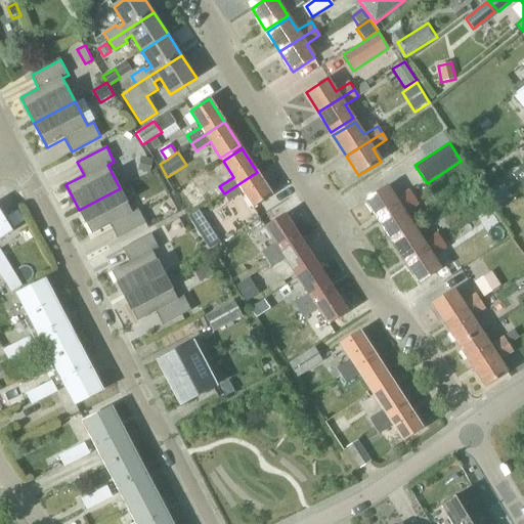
[(154,160),(140,157),(137,170),(149,173),(154,160)]
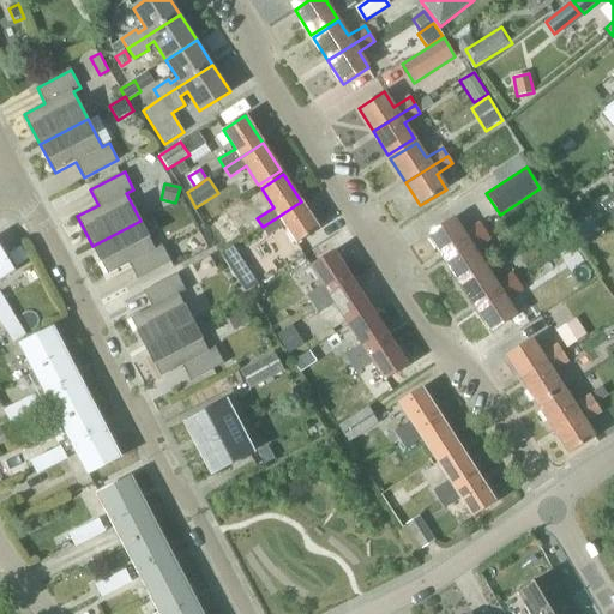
[(298,244),(319,229),(301,202),(263,227),(269,235),(284,226),(298,244)]
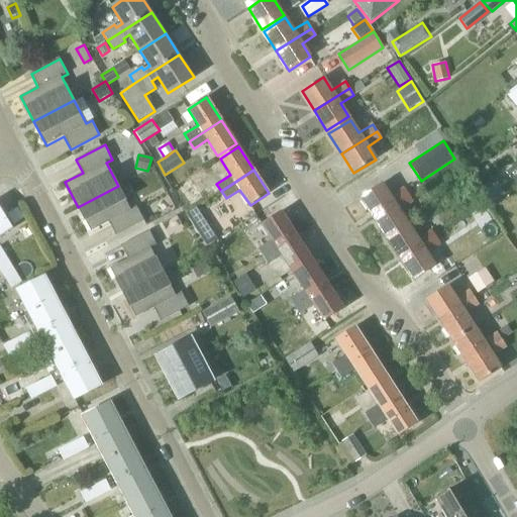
[(192,206),(204,198),(192,179),(179,188),(192,206)]
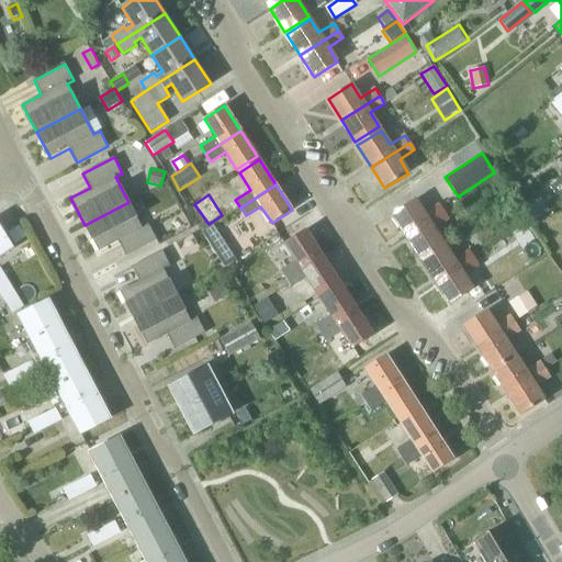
[(524,206),(535,222),(549,211),(539,195),(524,206)]
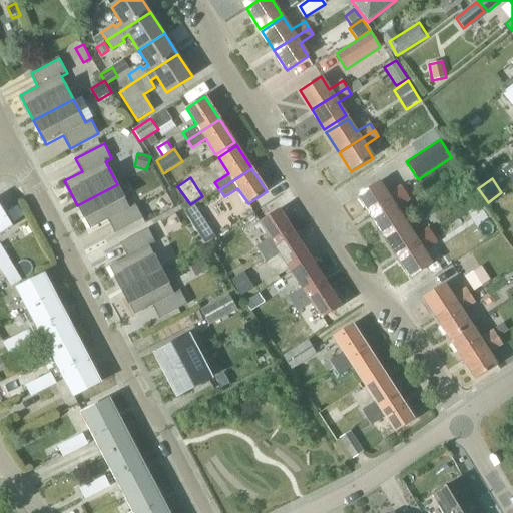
[(371,215),(405,193),(401,186),(388,195),(379,182),(358,196),(371,215)]
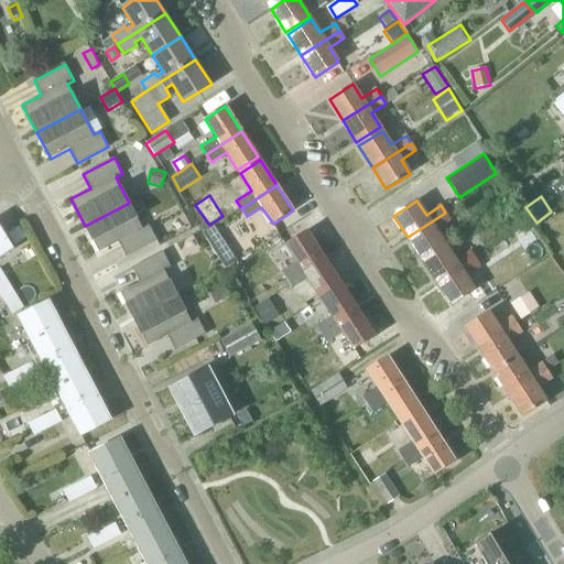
[(85,226),(99,252),(118,242),(126,257),(158,240),(149,225),(142,228),(129,203),(85,226)]
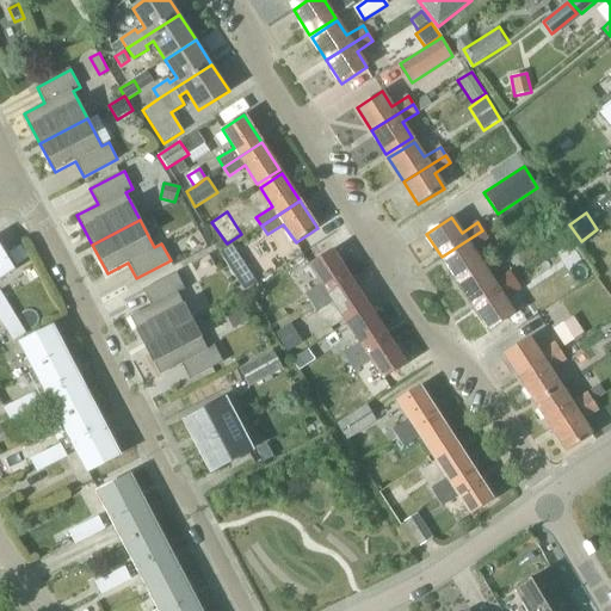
[(471,248),(488,238),(482,230),(442,257),(456,281),(482,264),(471,248)]
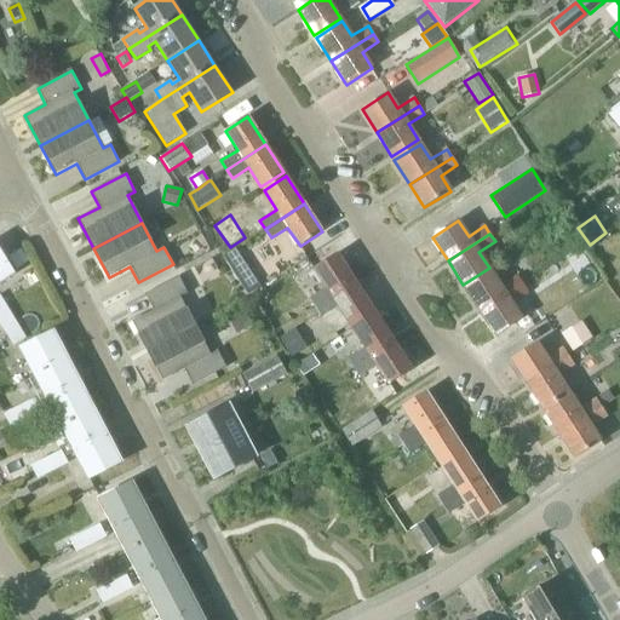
[(194,251),(188,240),(172,248),(178,259),(194,251)]
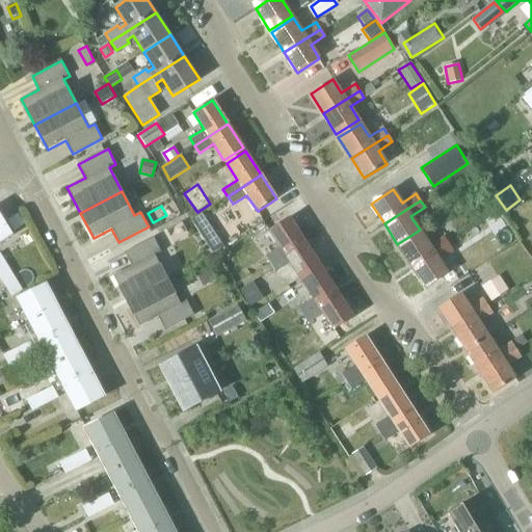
[(213,255),(224,247),(203,213),(191,220),(213,255)]
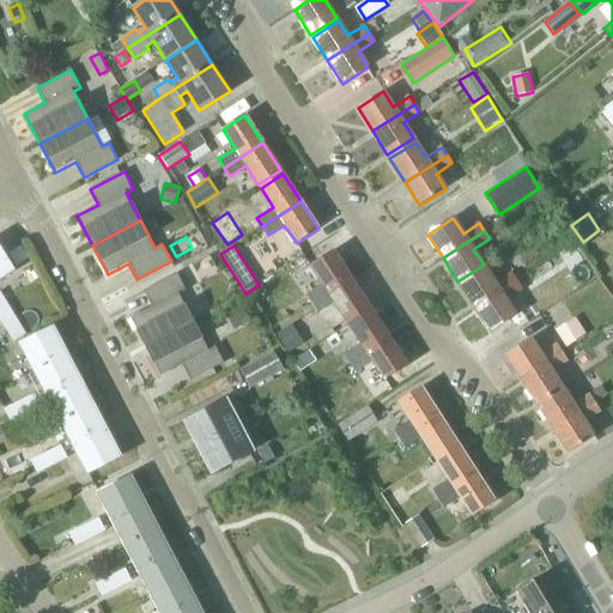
[(0,278),(12,271),(0,250),(0,278)]
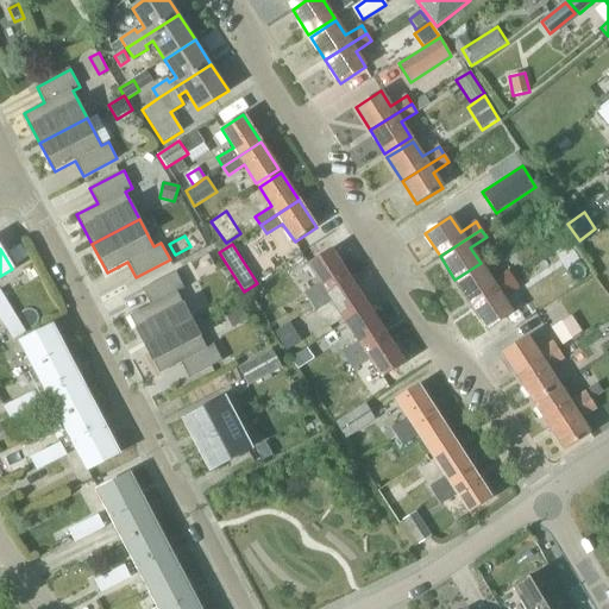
[(331,250),(308,264),(321,282),(305,293),(311,301),(349,277),(331,250)]
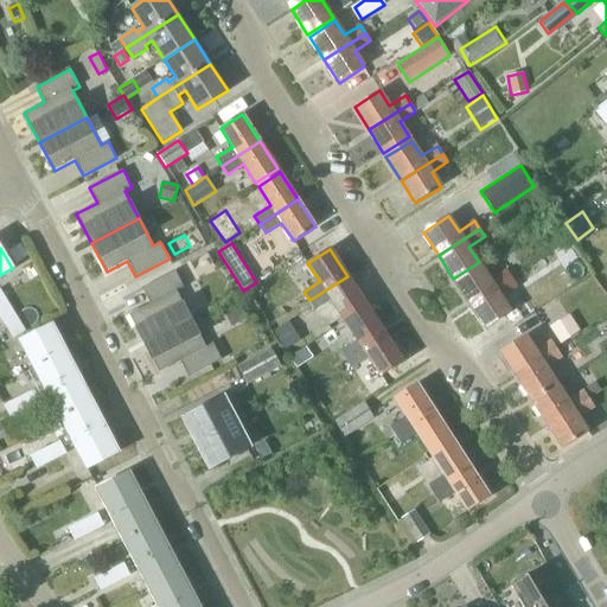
[(471,306),(512,279),(508,270),(491,281),(481,266),(455,282),(471,306)]
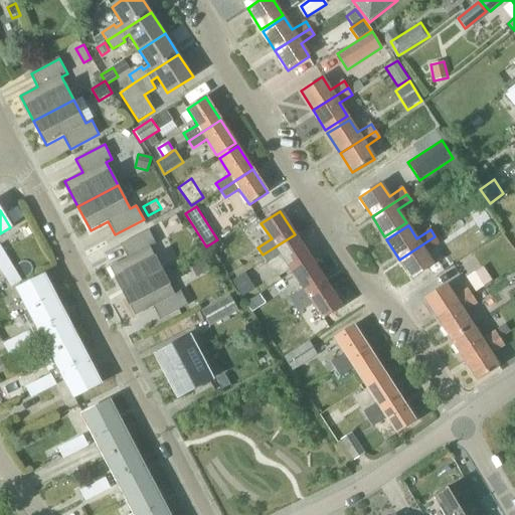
[(123,292),(163,271),(151,247),(156,244),(149,229),(120,244),(127,258),(110,267),(123,292)]
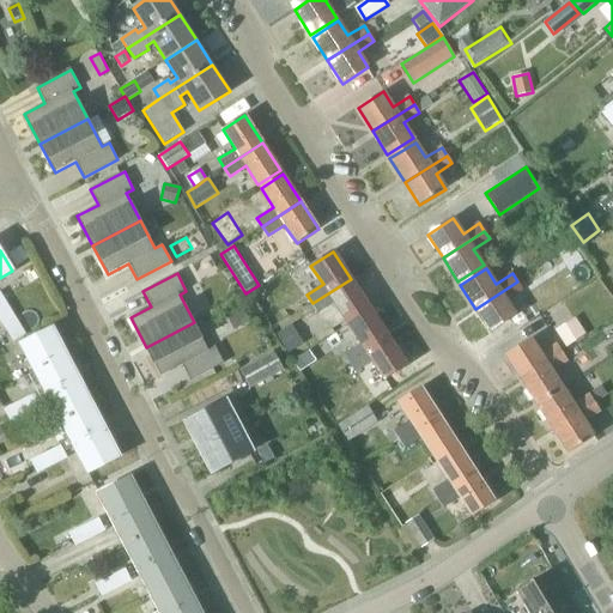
[(346,321),(369,307),(351,279),(313,303),(319,313),(334,302),(346,321)]
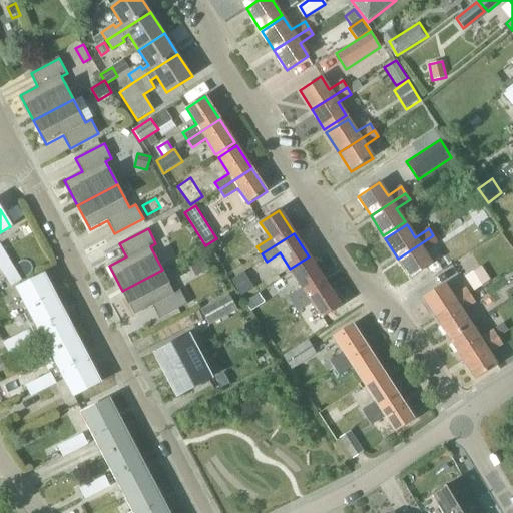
[(433,235),(398,259),(410,278),(432,264),(424,250),(437,242),(433,235)]
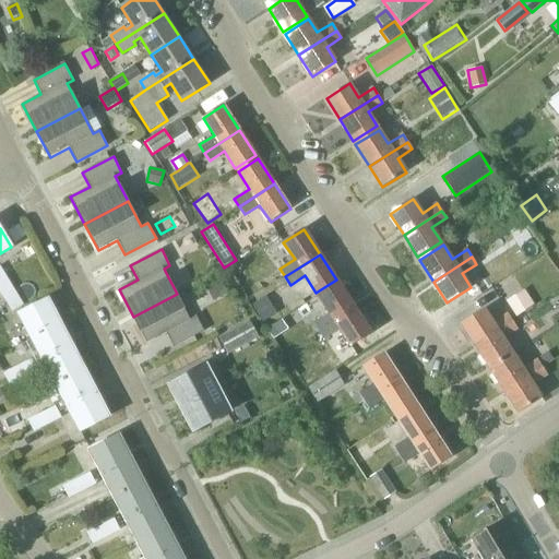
[(16,293),(9,278),(0,284),(0,292),(4,299),(16,293)]
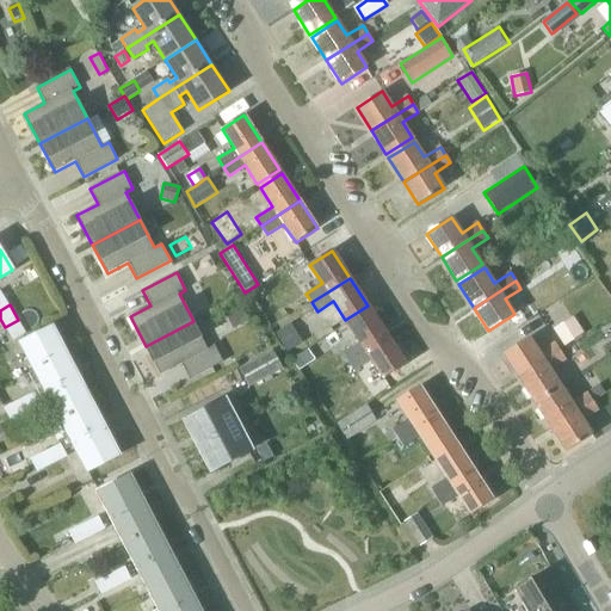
[(226,316),(233,329),(248,321),(241,308),(226,316)]
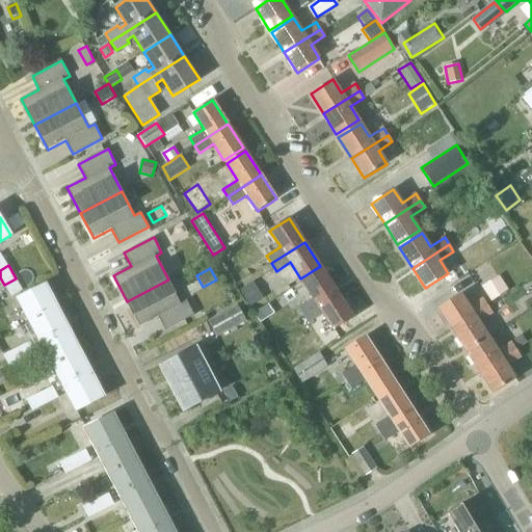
[(304,315),(338,293),(322,269),(302,282),(314,298),(299,308),(304,315)]
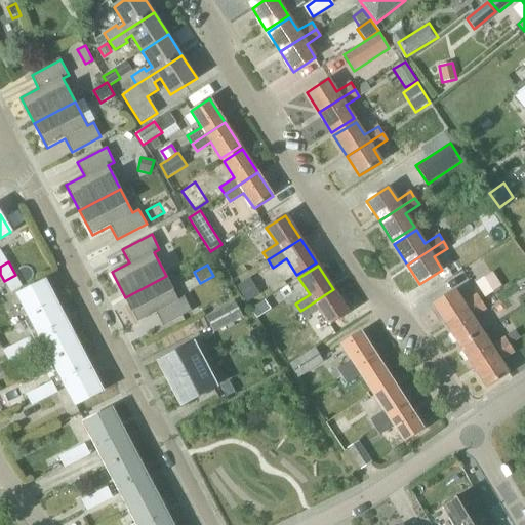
[(268,268),(259,274),(263,279),(272,273),(268,268)]
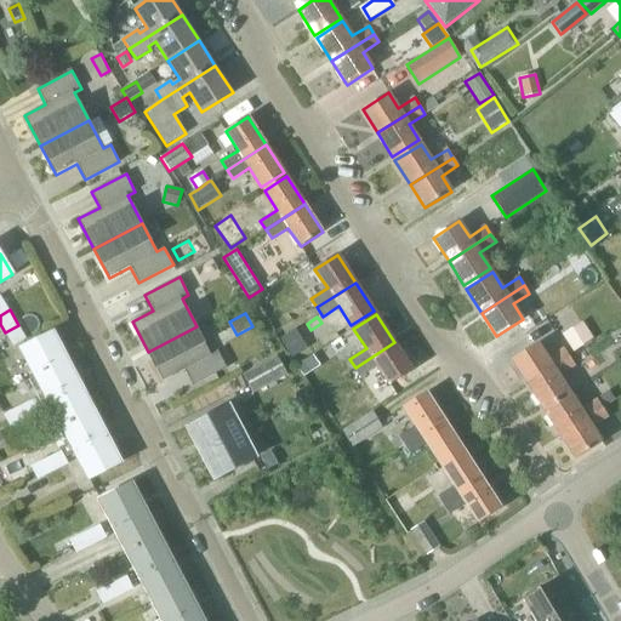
[(563,335),(574,352),(594,340),(584,323),(563,335)]
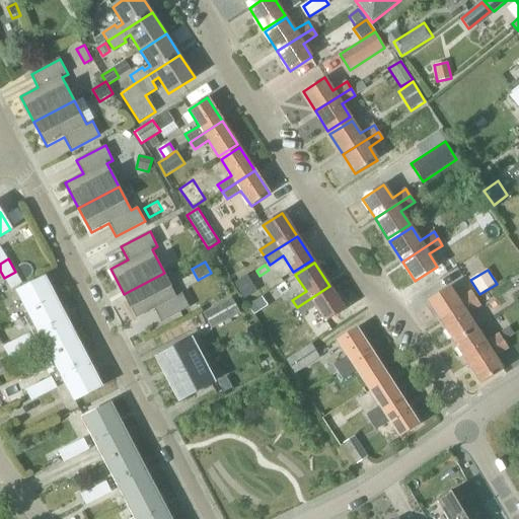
[(15,272),(4,278),(11,290),(22,284),(15,272)]
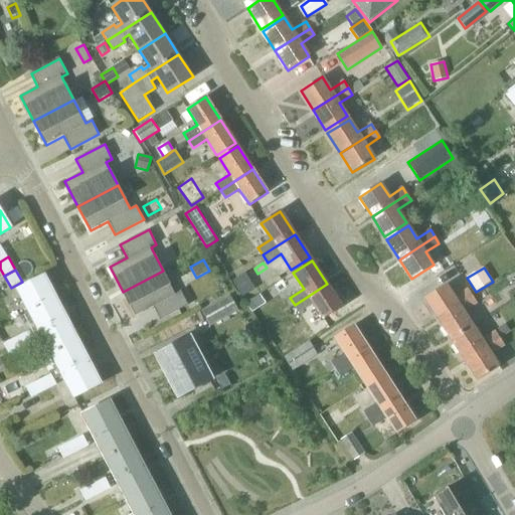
[(123,292),(135,316),(153,307),(159,320),(188,305),(181,291),(175,294),(163,271),(123,292)]
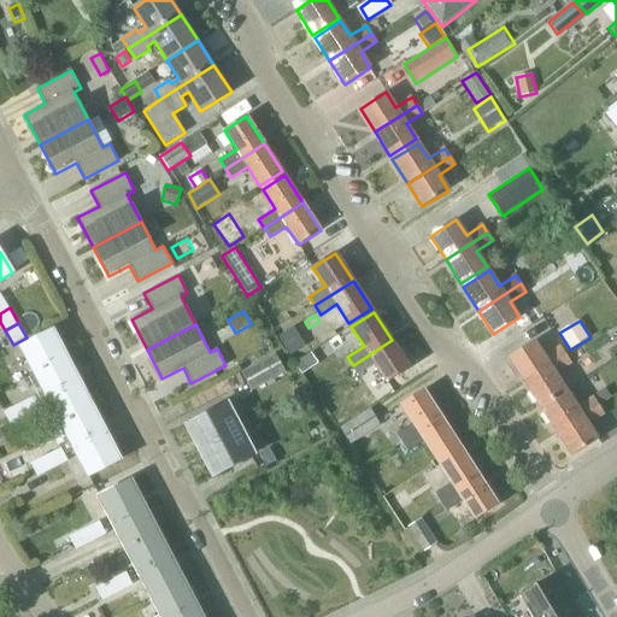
[(289,354),(303,346),(292,329),(278,338),(289,354)]
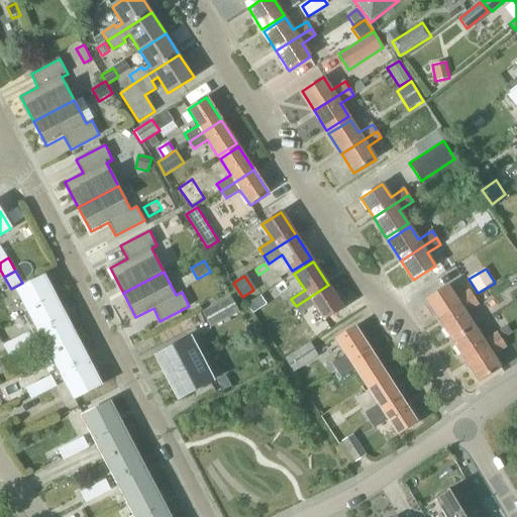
[(29,313),(56,299),(44,278),(18,291),(29,313)]
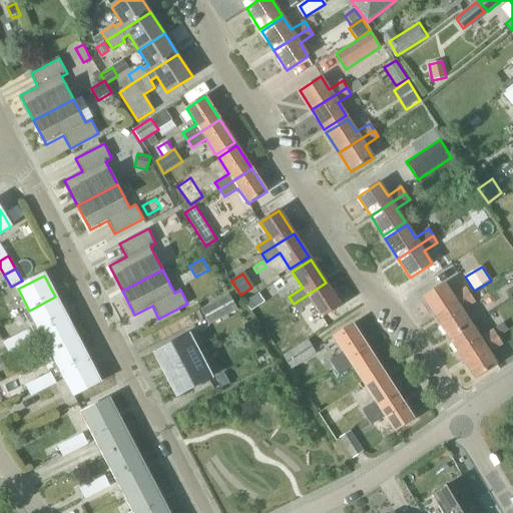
[(322,318),(341,306),(326,283),(294,304),(299,311),(312,303),(322,318)]
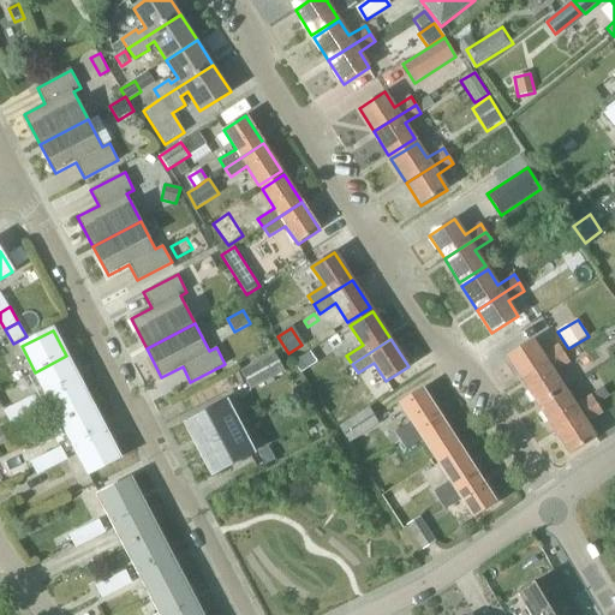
[(523,381),(565,353),(560,346),(543,356),(533,340),(507,357),(523,381)]
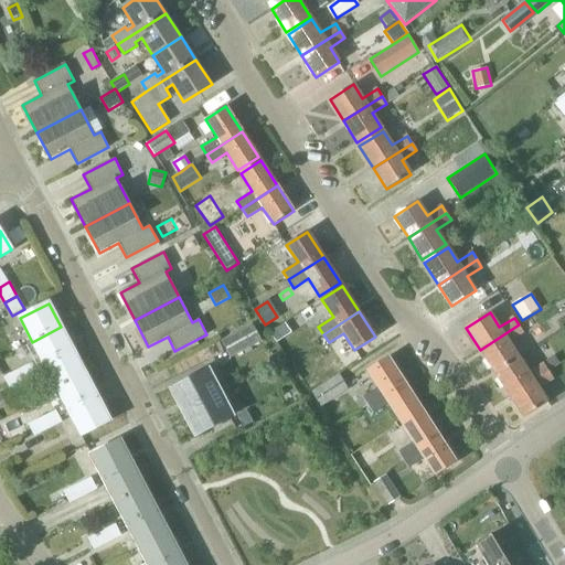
[(262,341),(252,323),(220,341),(230,359),(262,341)]
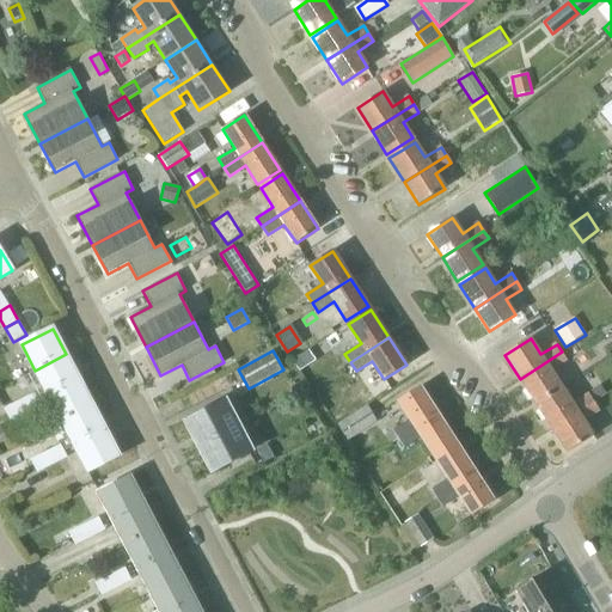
[(292,361),(299,372),(316,361),(308,350),(292,361)]
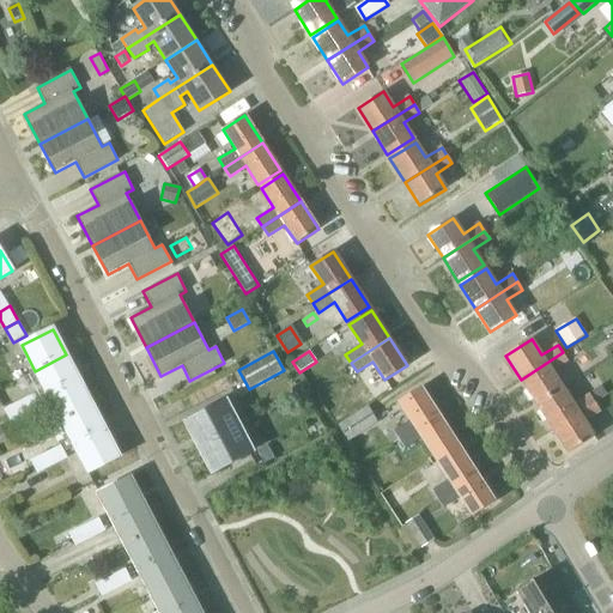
[(552,371),(568,360),(563,352),(521,380),(535,402),(562,386),(552,371)]
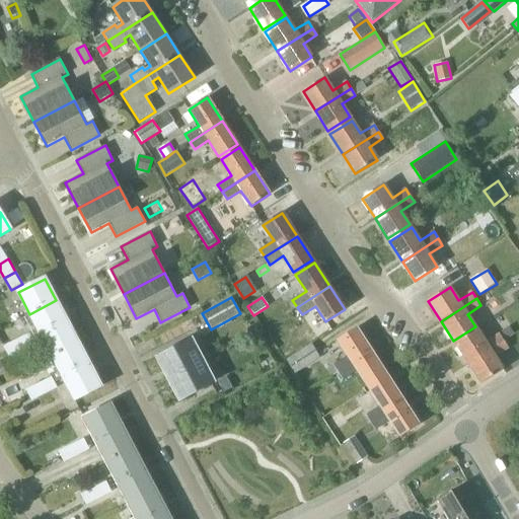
[(41,336),(67,321),(56,300),(29,314),(41,336)]
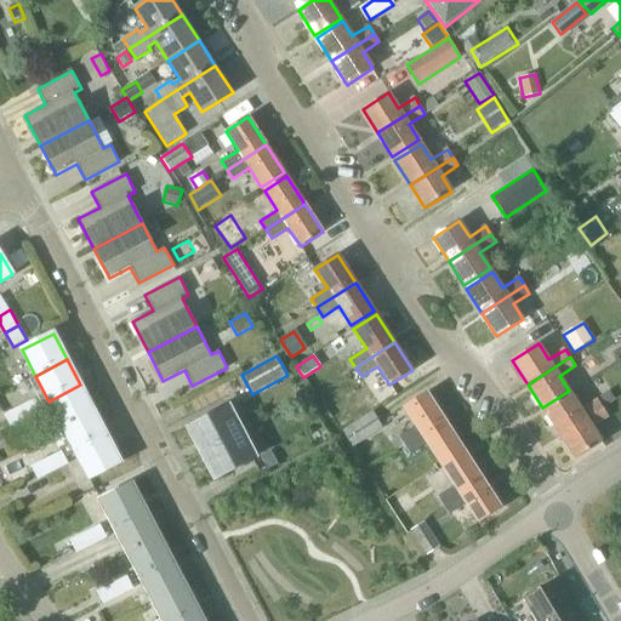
[(62,427),(93,410),(80,385),(49,402),(62,427)]
